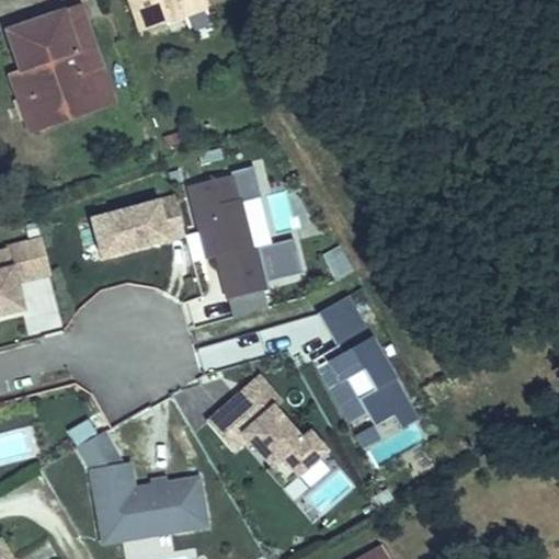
[(129,0),(139,27),(168,18),(166,10),(193,0),(129,0)]
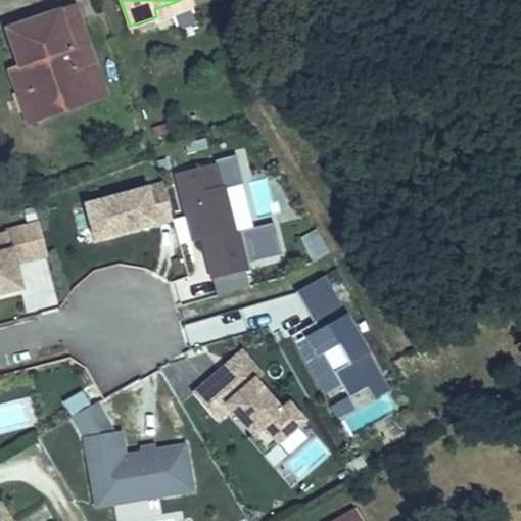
[(180,0),(154,9),(156,16),(192,4),(191,0),(180,0)]
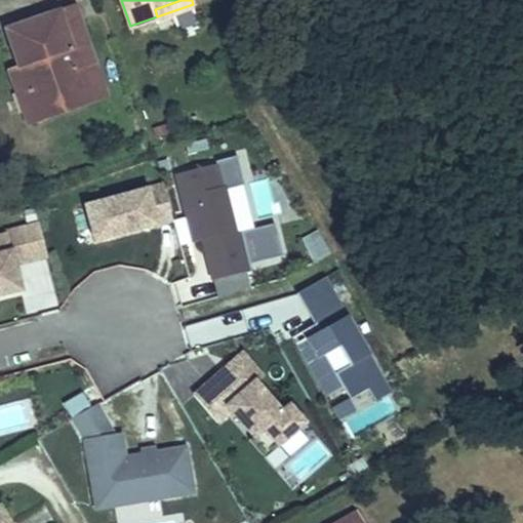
[(7,27),(18,61),(36,107),(85,88),(78,66),(94,59),(75,2),(7,27)]
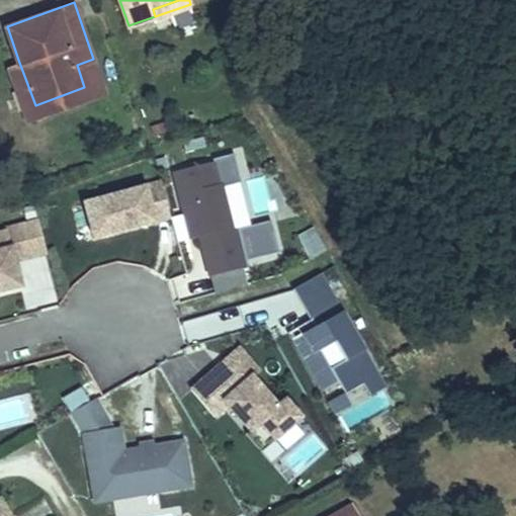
[(35,105),(18,60),(9,63),(28,118),(88,96),(84,87),(35,105)]
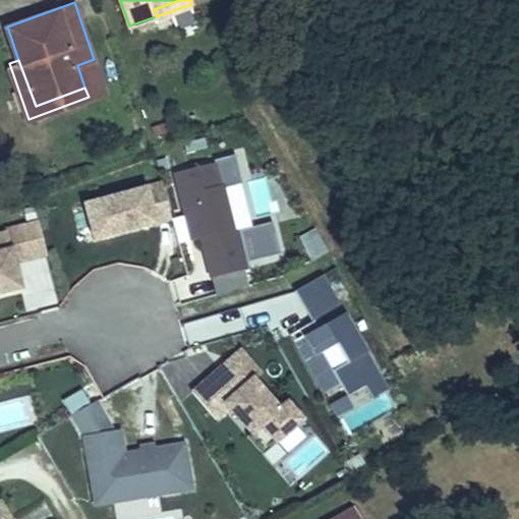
[(231,156),(174,172),(184,214),(173,219),(179,238),(202,232),(215,290),(246,281),(241,269),(247,267),(245,258),(279,252),(273,220),(236,230),(221,182),(238,177),(231,156)]
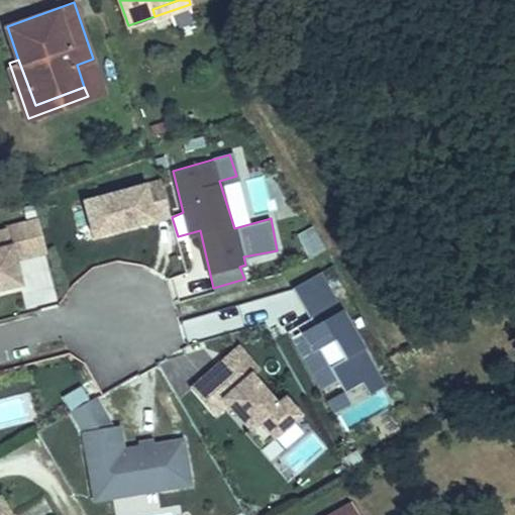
[(156,181),(82,199),(91,233),(165,216),(156,181)]
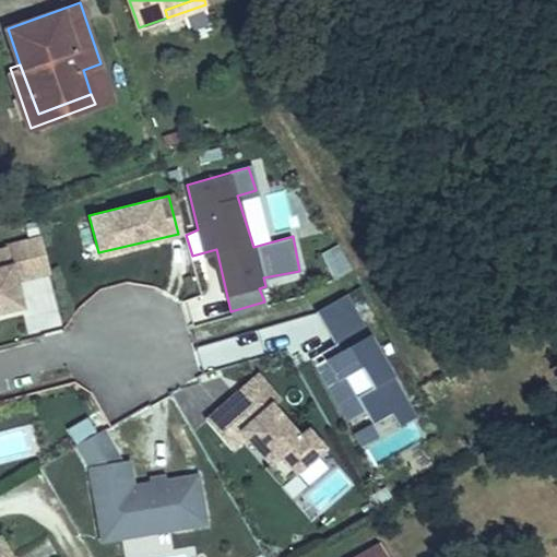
[(0,312),(22,307),(15,280),(47,272),(37,235),(0,245),(0,312)]
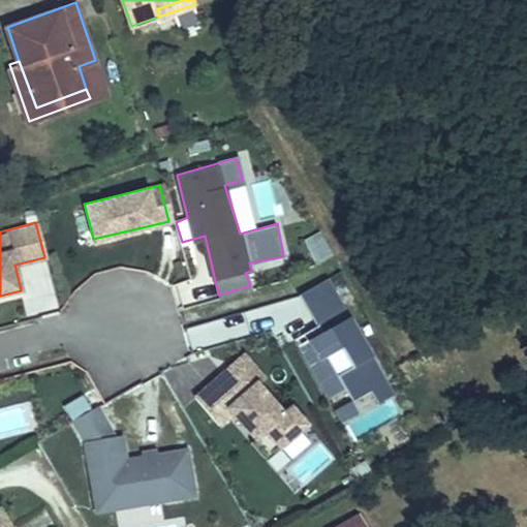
[(302,240),(312,264),(330,255),(319,231),(302,240)]
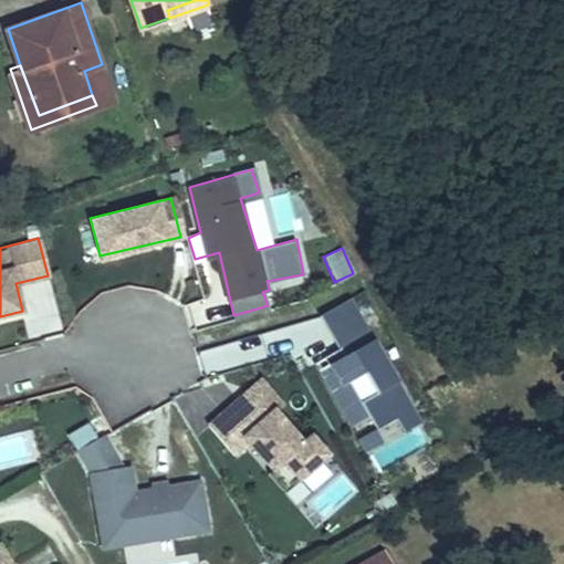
[(192,306),(204,329),(230,316),(220,294),(192,306)]
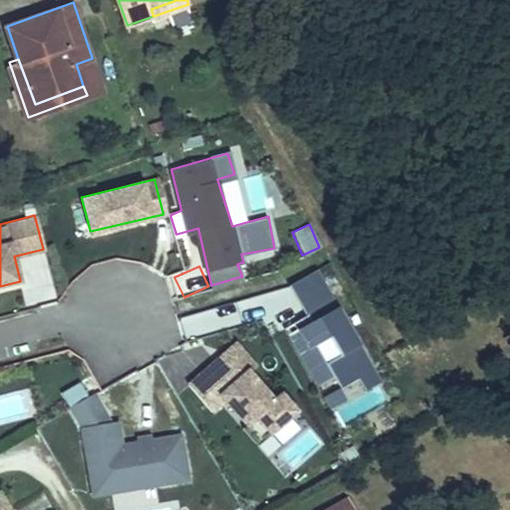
[(316,266),(289,281),(306,312),(284,323),(317,381),(333,372),(339,383),(323,392),(331,405),(347,396),(340,384),(358,375),(365,386),(379,377),(316,266)]
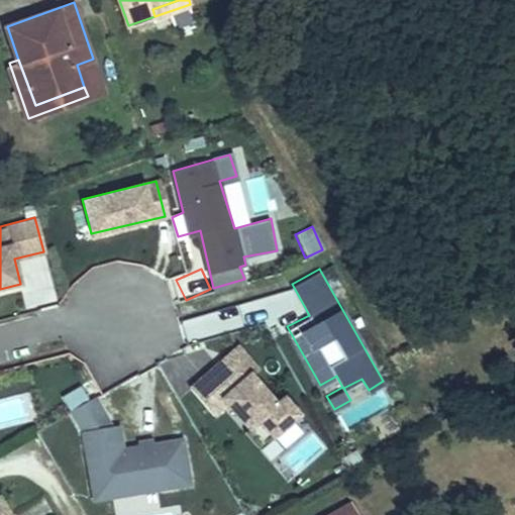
[(237,346),(192,387),(214,415),(226,401),(249,428),(246,431),(260,448),(275,437),(302,413),(286,396),(277,402),(247,375),(258,366),(237,346)]
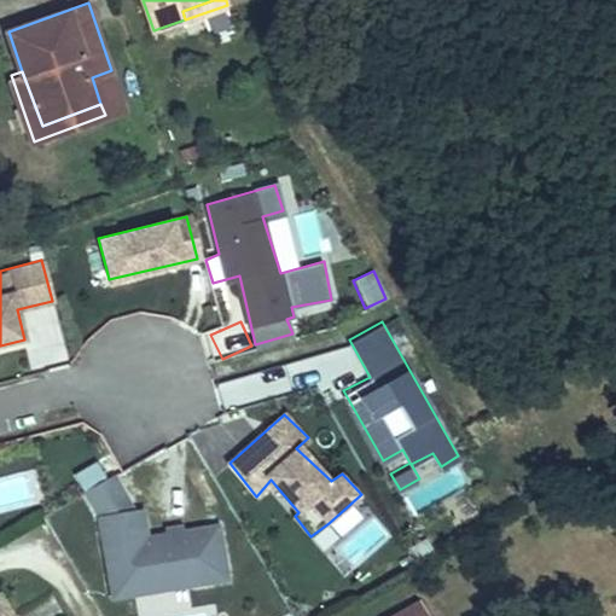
[(96,463),(75,474),(83,488),(104,477),(96,463)]
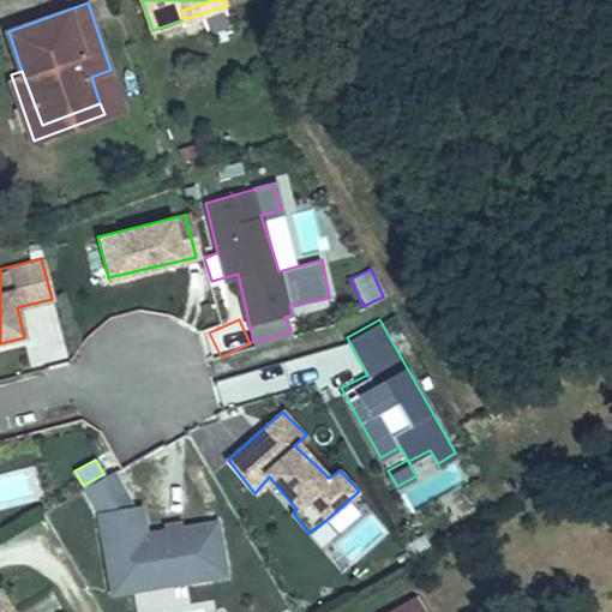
[(113,473),(84,489),(97,510),(111,594),(227,575),(219,521),(148,531),(142,503),(133,503),(113,473)]
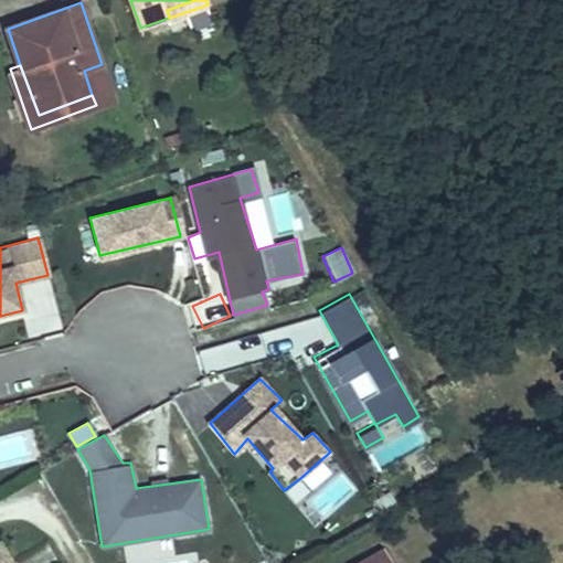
[(9,562),(0,546),(0,562),(9,562)]
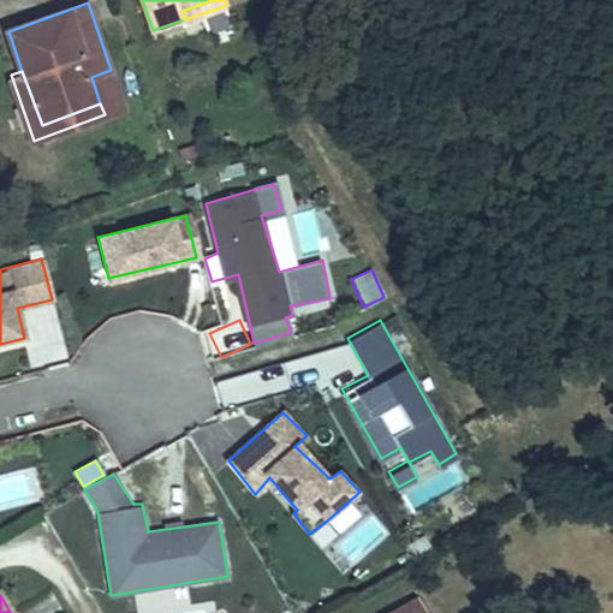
[(408,612),(421,612),(412,597),(402,603),(408,612)]
